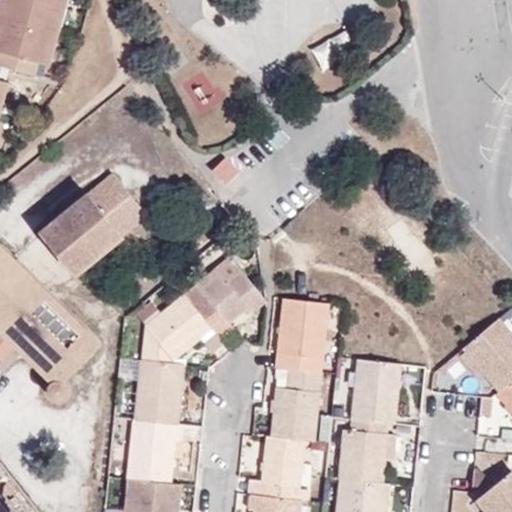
[(3,0),(0,12),(0,14),(3,15),(13,18),(10,29),(0,27),(0,95),(8,66),(42,75),(63,0),(3,0)]
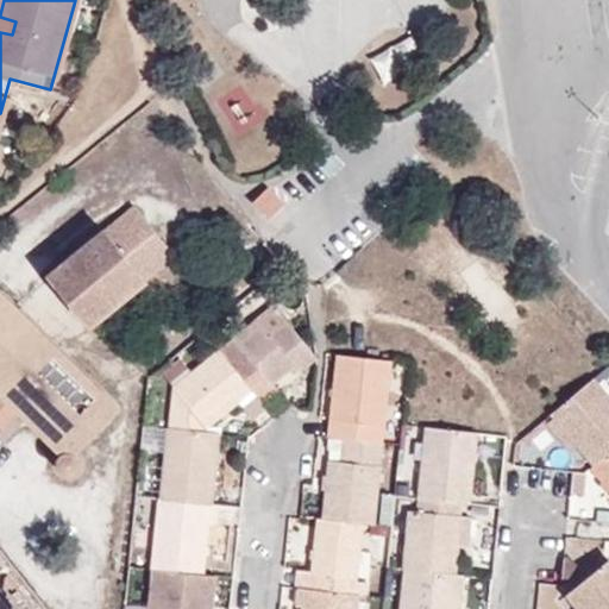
[(16,22),(4,18),(0,27),(0,32),(12,35),(16,22)]
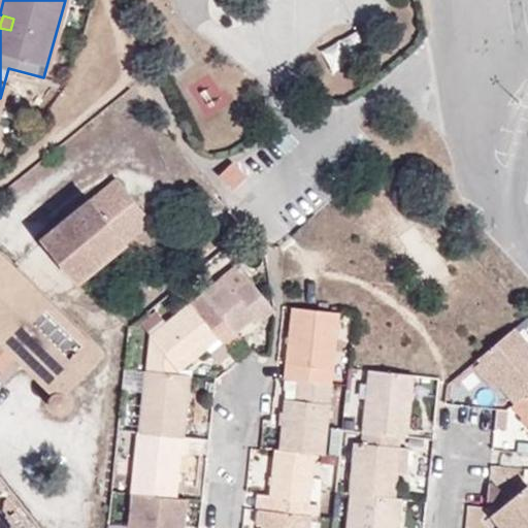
[(233,189),(246,176),(232,161),(219,175),(233,189)]
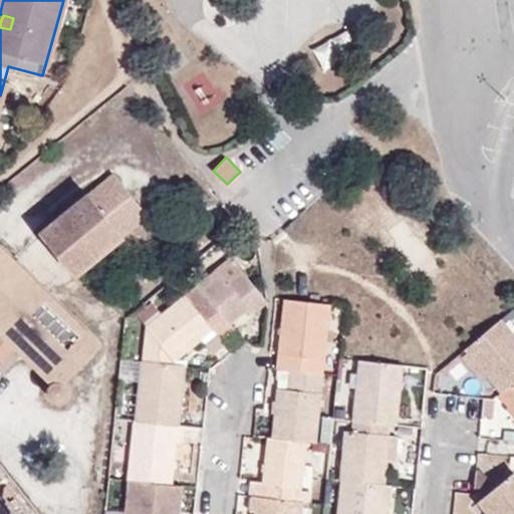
[(76,274),(144,219),(109,177),(42,232),(76,274)]
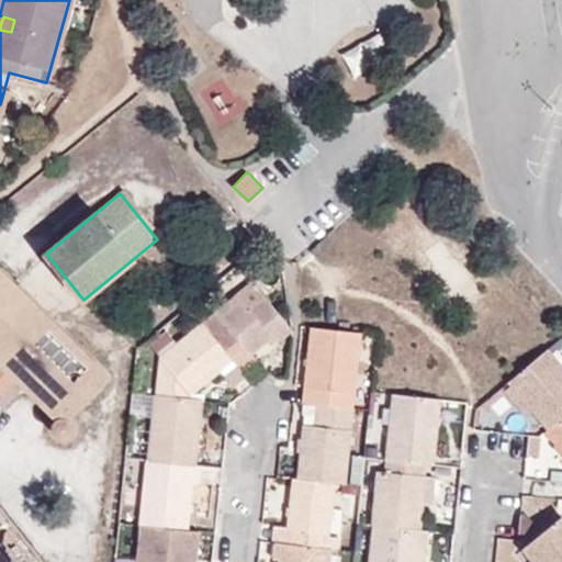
[(0,280),(97,377),(62,413),(27,380),(22,386),(56,417),(51,425),(51,435),(59,441),(69,438),(75,433),(75,426),(68,418),(109,378),(0,269),(0,280)]
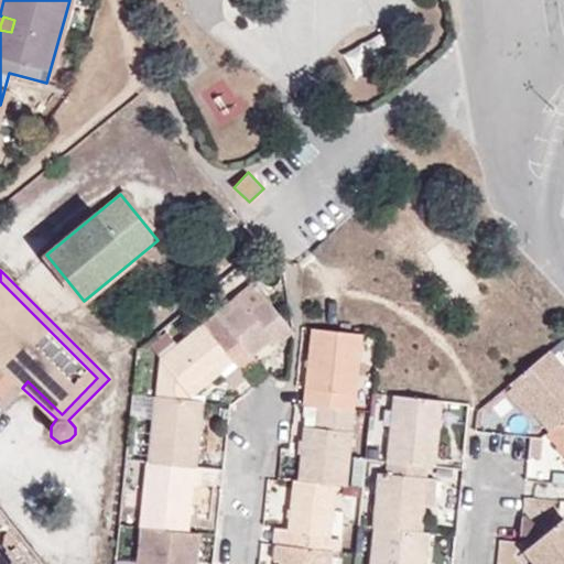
[(0,365),(18,382),(15,386),(20,390),(22,388),(28,381),(62,414),(97,378),(0,281),(0,365)]
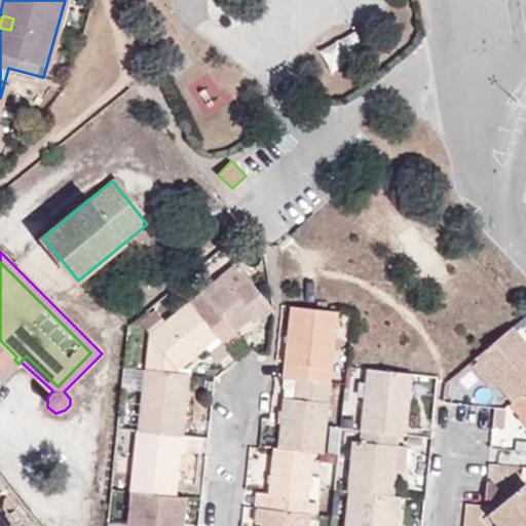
[(236,263),(202,291),(189,302),(193,307),(207,296),(225,282),(231,289),(248,276),(236,263)]
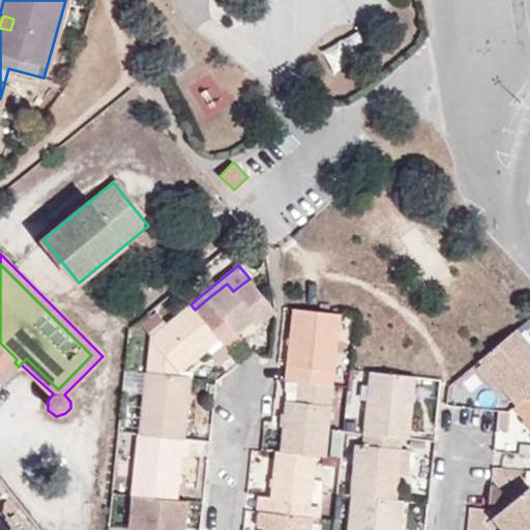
[(276,311),(249,278),(233,291),(227,284),(208,298),(195,310),(222,341),(230,350),(241,340),(236,333),(257,317),(261,322),(276,311)]
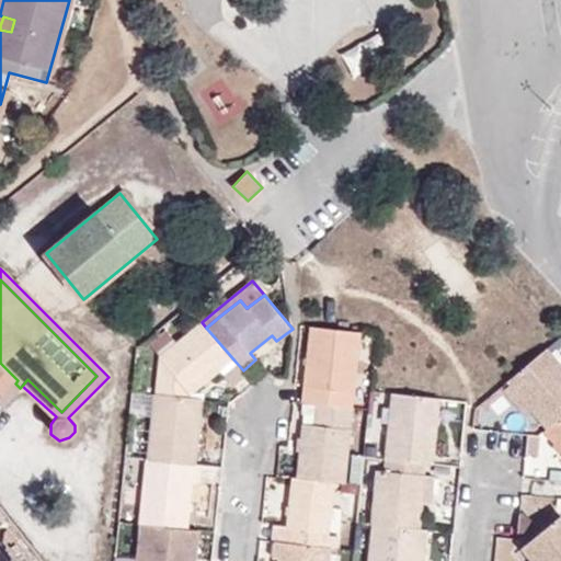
[(190,397),(235,361),(206,328),(202,322),(161,355),(156,393),(190,397)]
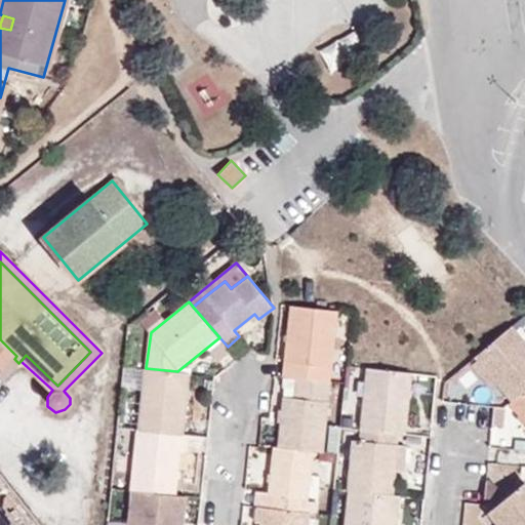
[(334,310),(291,306),(285,361),(330,365),(334,310)]
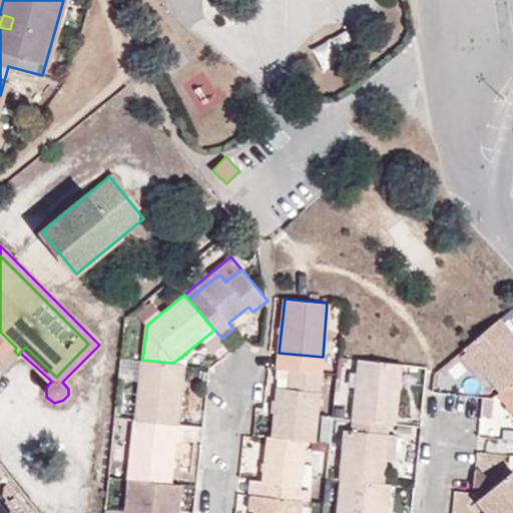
[(512,334),(499,317),(463,348),(499,391),(512,378),(512,334)]
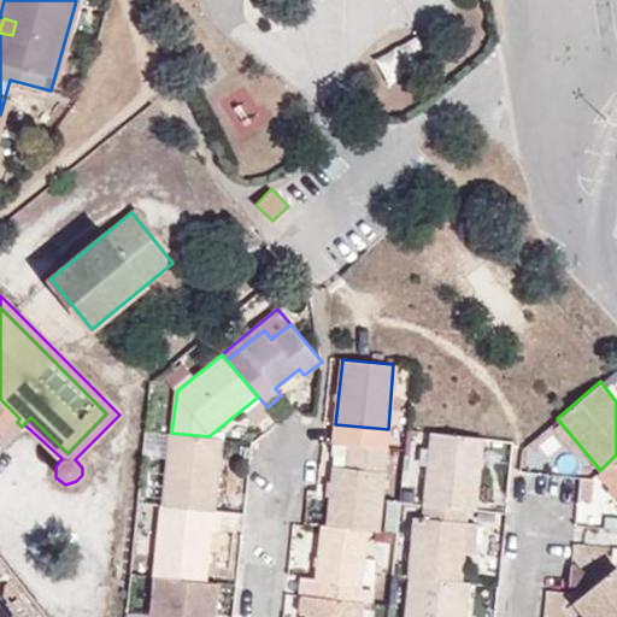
[(0,445),(3,448),(22,427),(17,422),(19,418),(0,399),(0,445)]
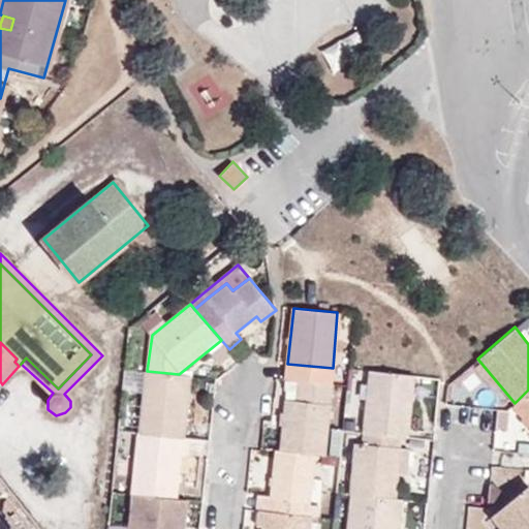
[(333,368),(287,364),(285,379),(301,381),(331,384),(333,368)]
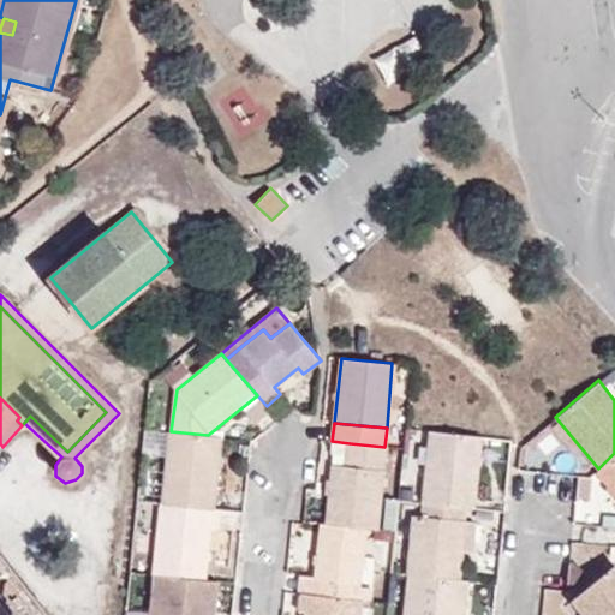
[(476,509),(483,436),(429,430),(421,503),(466,509),(476,509)]
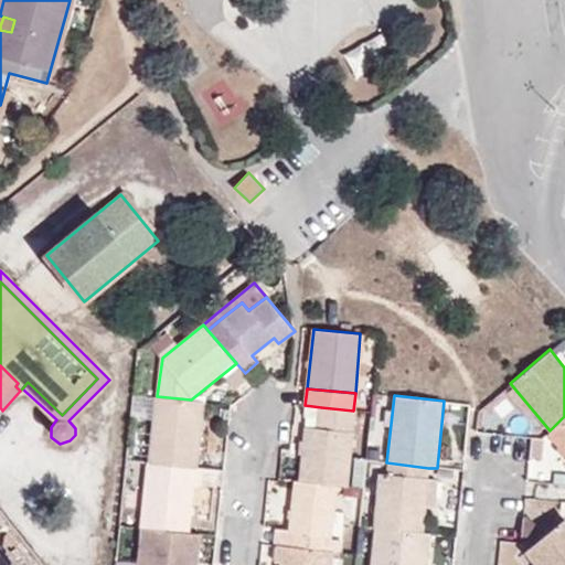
[(198,468),(205,402),(191,400),(157,396),(148,462),(198,468)]
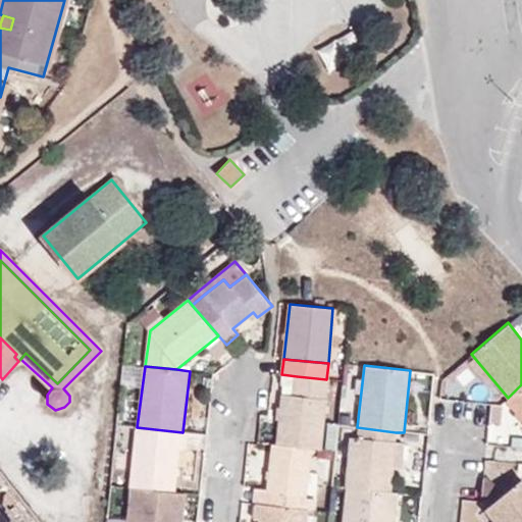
[(326,379),(297,376),(295,396),(325,399),(326,379)]
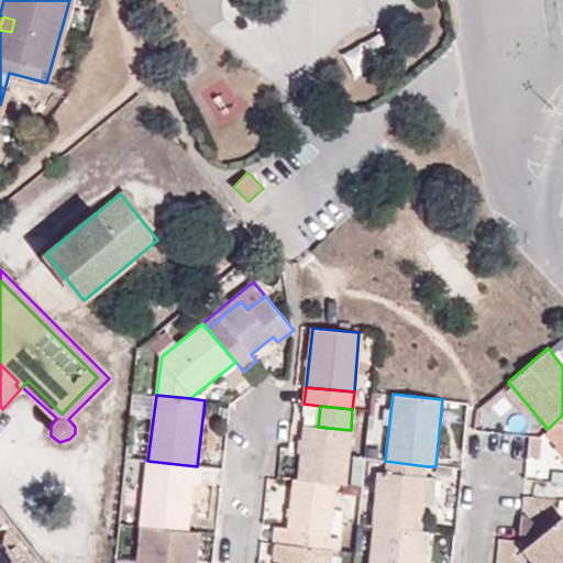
[(562,451),(562,415),(548,429),(545,430),(562,451)]
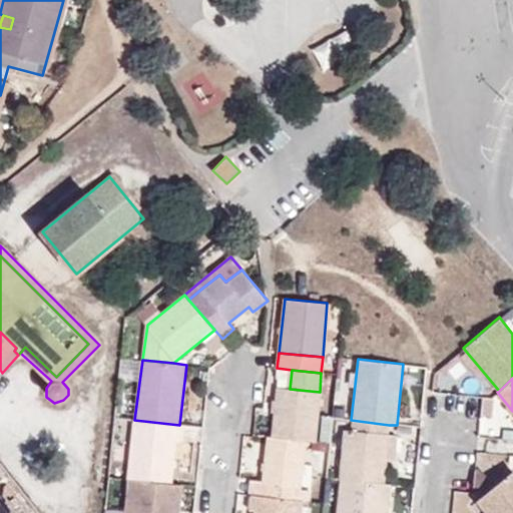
[(273,437),(306,441),(315,442),(320,392),(290,389),(278,389),(273,437)]
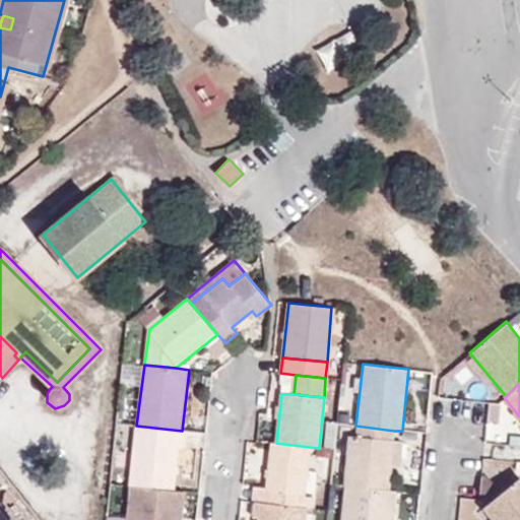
[(184,447),(186,432),(182,431),(136,426),(135,426),(129,486),(130,486),(174,491),(178,447),(184,447)]
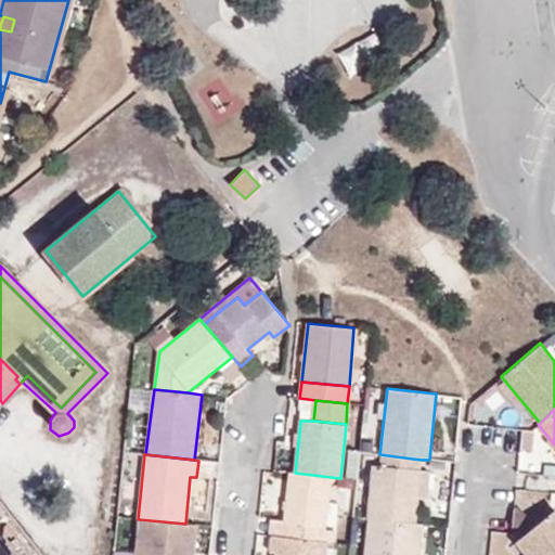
[(421,460),(379,454),(378,466),(420,470),(421,460)]
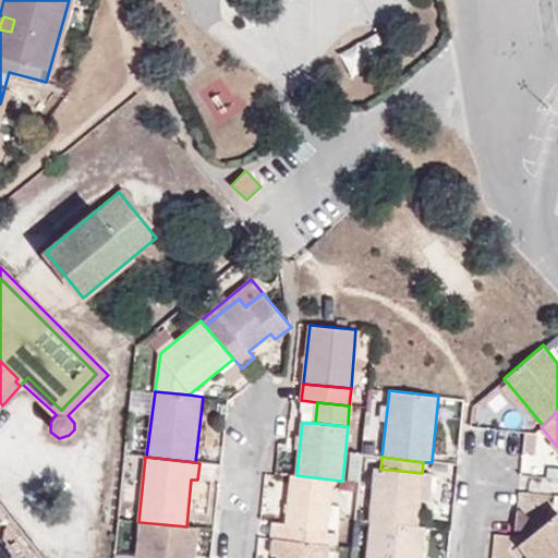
[(367,521),(370,521),(417,526),(421,501),(424,474),(424,473),(422,473),(380,469),(373,468),(367,521)]
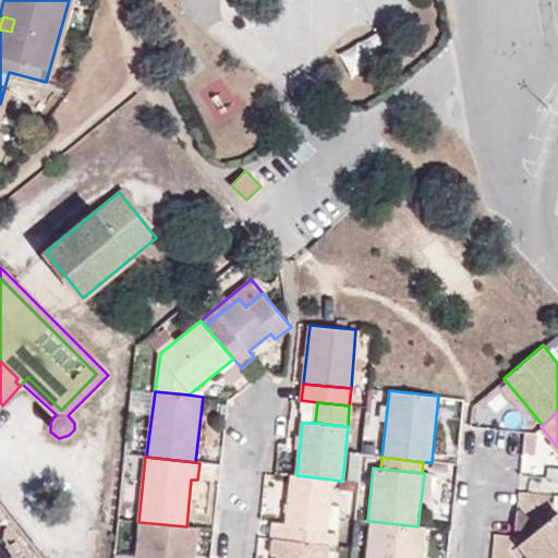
[(433,475),(424,474),(421,501),(429,502),(433,475)]
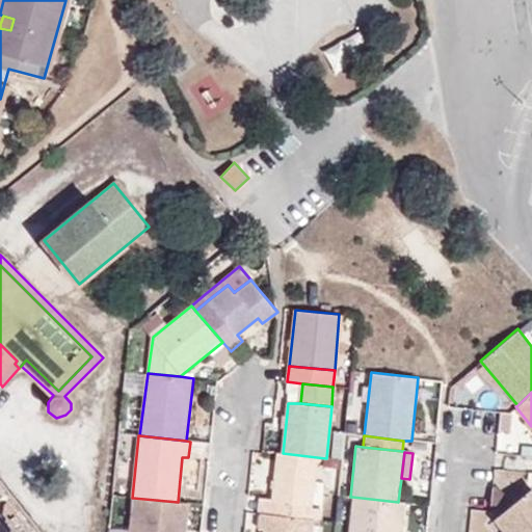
[(278,453),(277,453),(271,500),(271,504),(282,505),(281,515),(309,519),(312,519),(319,520),(320,507),(311,507),(317,457),(283,453),(278,453)]
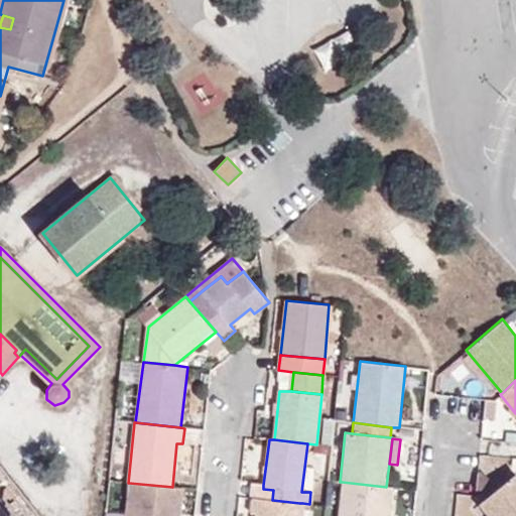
[(515,515),(515,472),(481,502),(492,515),(491,515),(515,515)]
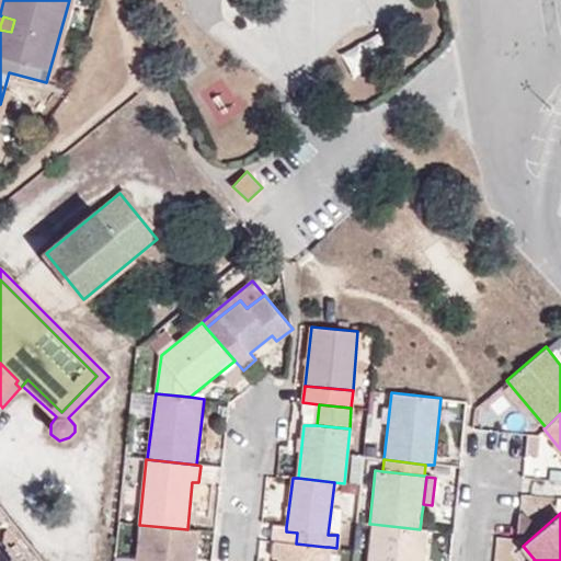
[(422,560),(425,530),(420,529),(371,524),(368,560),(422,560)]
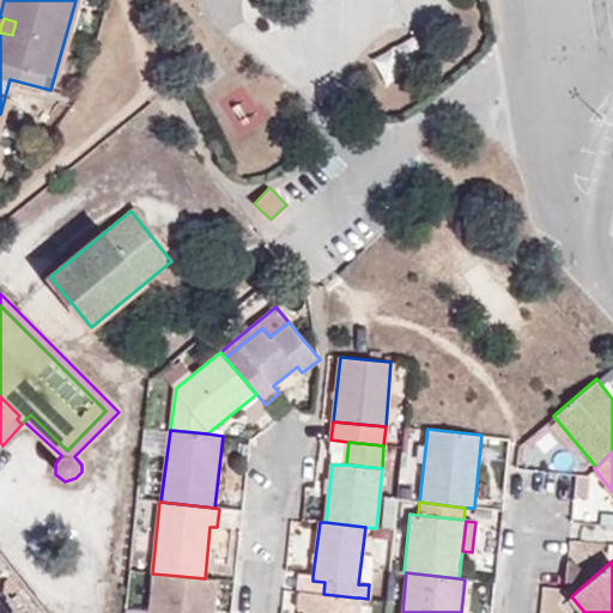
[(212,612),(216,580),(205,578),(153,574),(149,612),(212,612)]
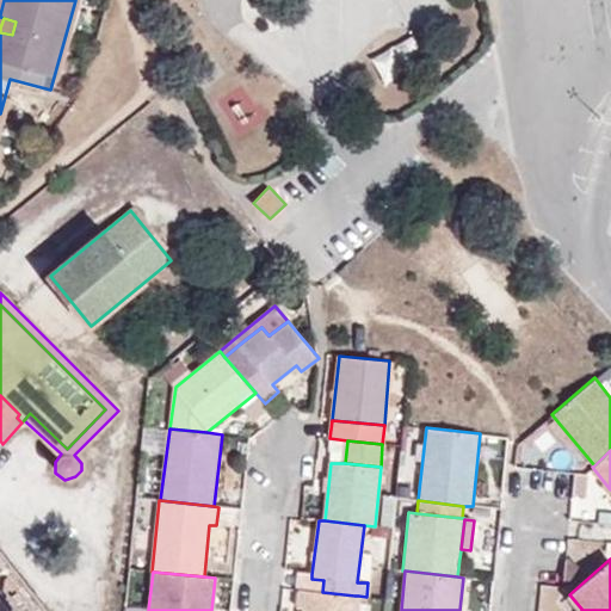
[(300,573),(297,588),(310,591),(322,592),(323,580),(312,579),(312,574),(300,573)]
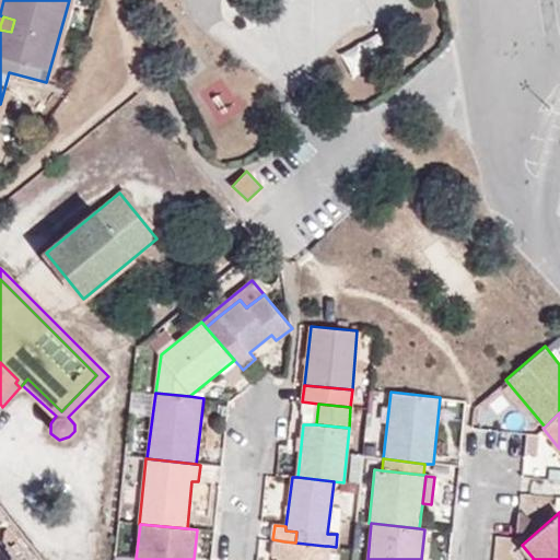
[(0,559),(15,559),(0,539),(0,559)]
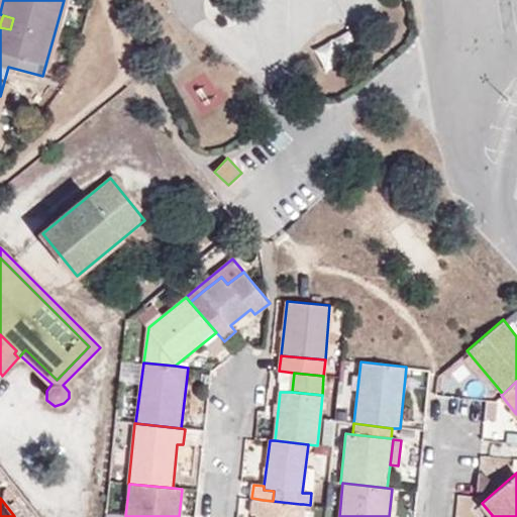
[(263,500),(251,498),(250,515),(255,515),(254,516),(301,516),(303,504),(300,504),(273,501),(263,500)]
